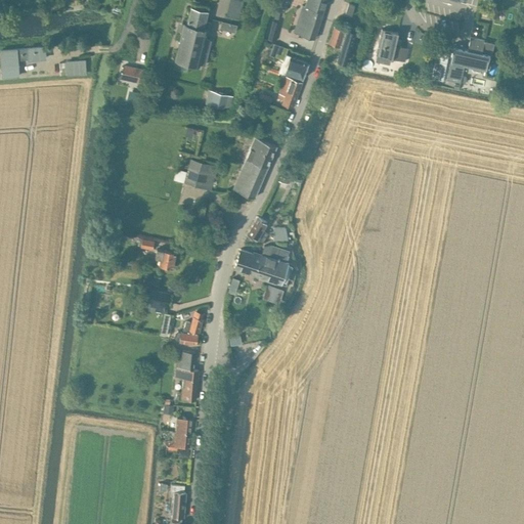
[(275,0),(273,7),(284,11),(287,0),(275,0)]
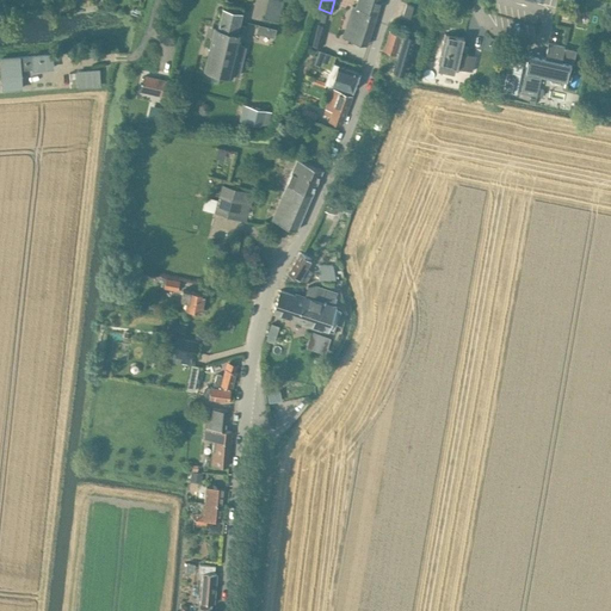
[(366,45),(380,0),(356,0),(353,6),(351,5),(341,37),(366,45)]
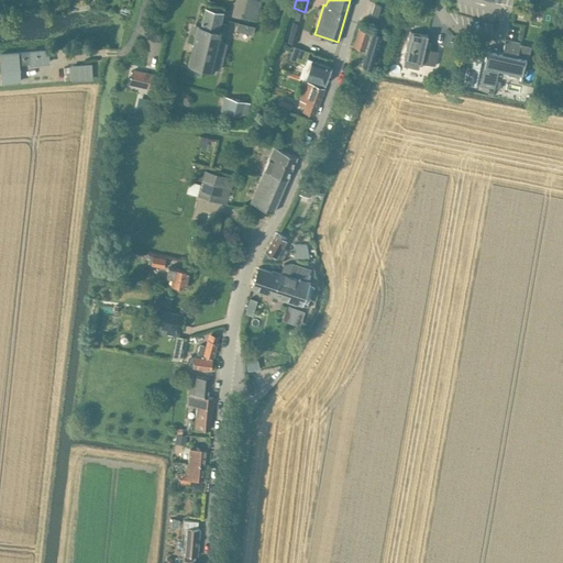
[(377,15),(381,6),(374,3),(371,13),(377,15)]
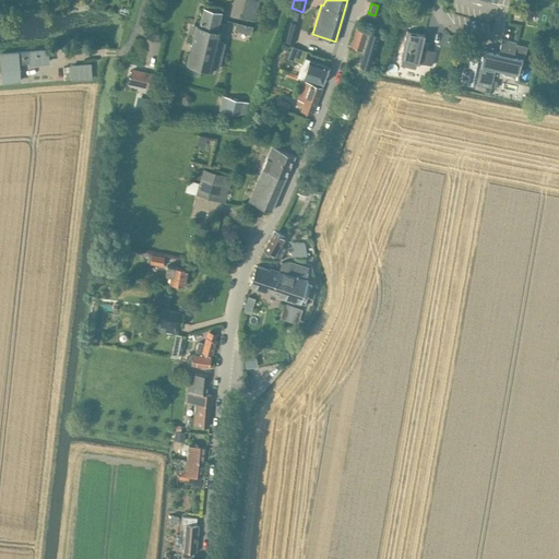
[(193,34),(186,63),(212,70),(213,68),(218,69),(225,43),(218,42),(222,32),(223,23),(218,22),(221,12),(204,8),(199,26),(195,25),(193,34)]
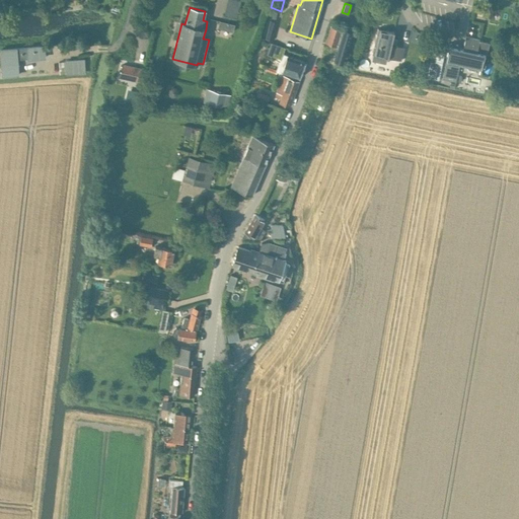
[(340,29),(330,26),(325,43),(329,45),(328,47),(336,50),(334,57),(338,58),(337,64),(341,65),(346,48),(343,47),(344,42),(347,43),(351,31),(340,28),(340,29)]
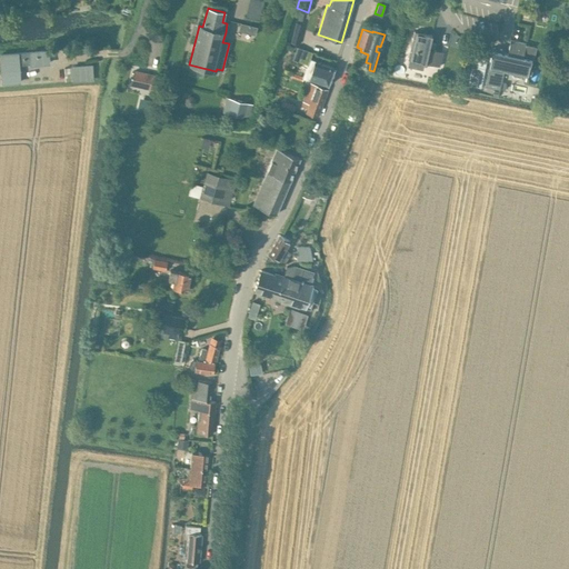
[(439,67),(442,51),(429,49),(431,35),(413,31),(407,59),(409,59),(407,66),(421,69),(423,62),(439,67)]
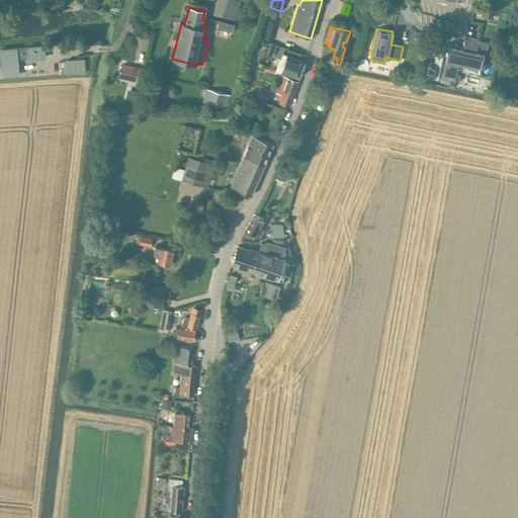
[(417,34),(415,40),(418,41),(425,44),(426,36),(420,35),(417,34)]
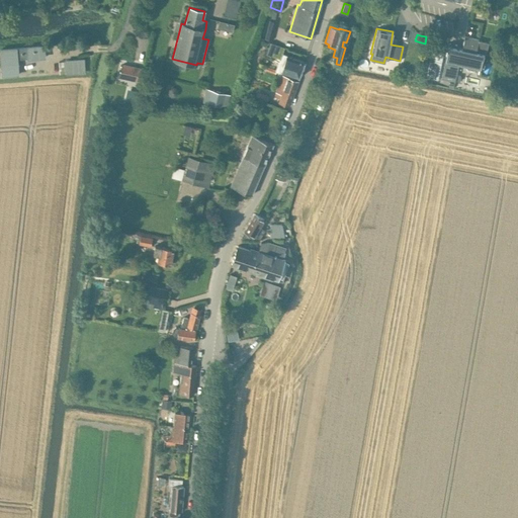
[(486,55),(489,42),(479,40),(479,39),(464,36),(461,49),(447,46),(445,54),(432,51),(427,76),(441,79),(445,63),(481,70),(484,55),(486,55)]
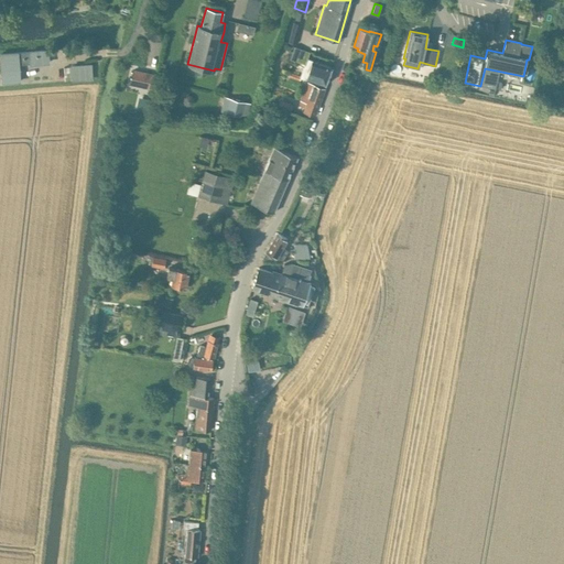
[(305,65),(310,52),(293,46),(289,58),(305,65)]
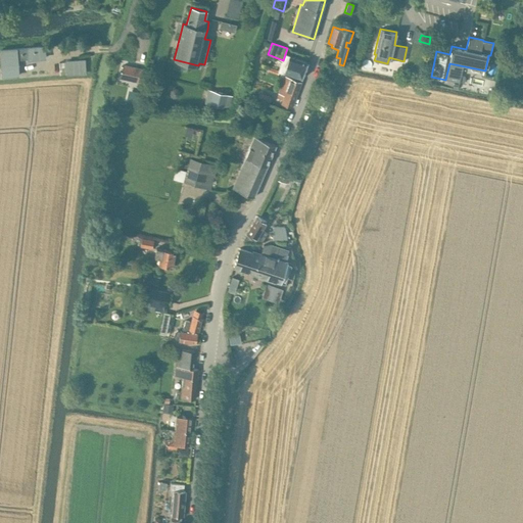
[(46,58),(45,45),(26,47),(27,48),(17,48),(0,48),(0,60),(1,78),(19,77),(18,59),(27,59),(27,60),(46,58)]
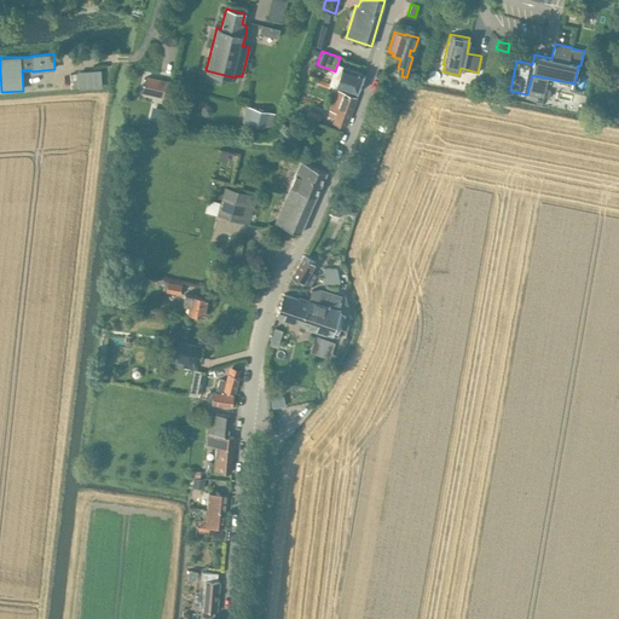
[(356,93),(363,74),(342,67),(334,86),(356,93)]
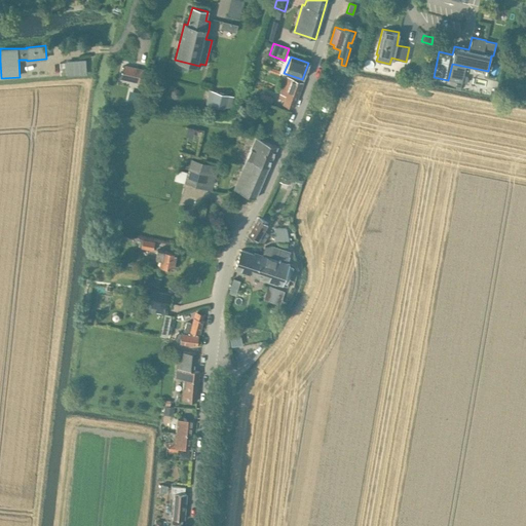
[(67,75),(86,73),(85,60),(66,61),(67,75)]
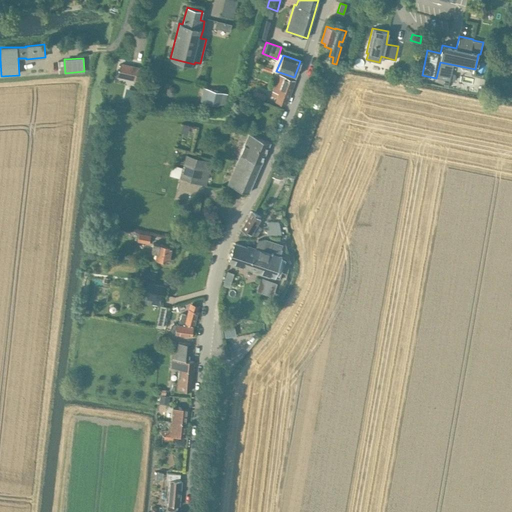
[(136,81),(139,69),(121,65),(118,77),(136,81)]
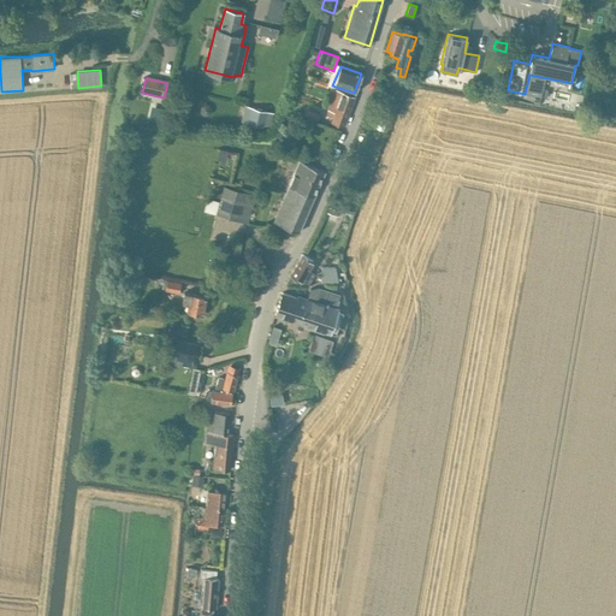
[(329,83),(317,78),(314,83),(327,88),(329,83)]
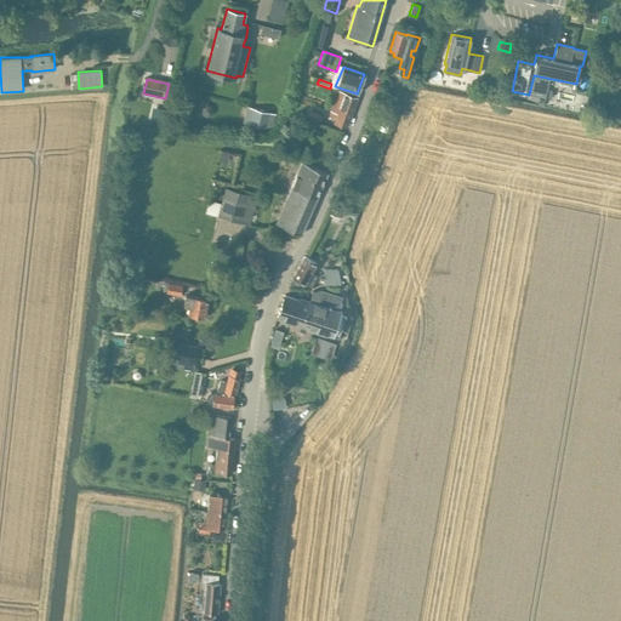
[(345,127),(357,98),(337,90),(328,117),(334,119),(332,123),(345,127)]
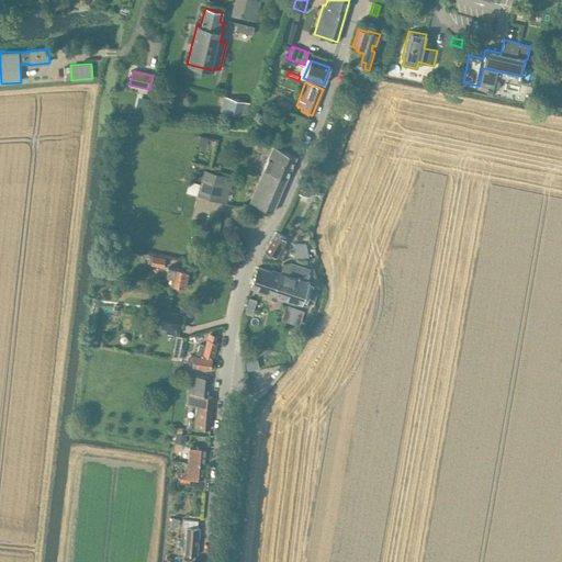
[(142,97),(139,109),(146,110),(148,99),(142,97)]
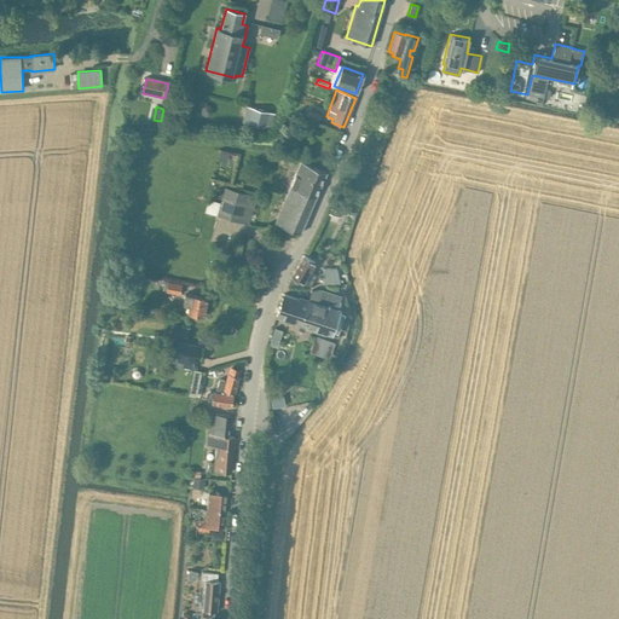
[(254,108),(249,125),(265,128),(268,111),(254,108)]
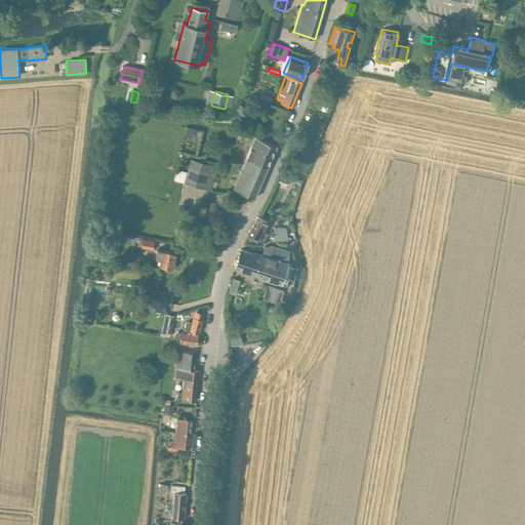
[(273,97),(267,94),(265,102),(271,104),(273,97)]
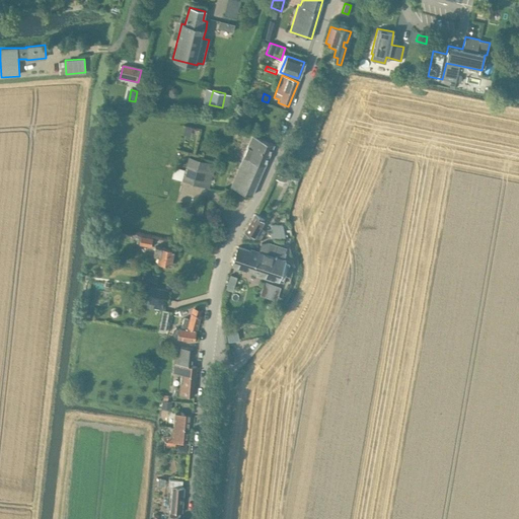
[(251,195),(273,144),(251,135),(243,155),(230,186),(251,195)]
